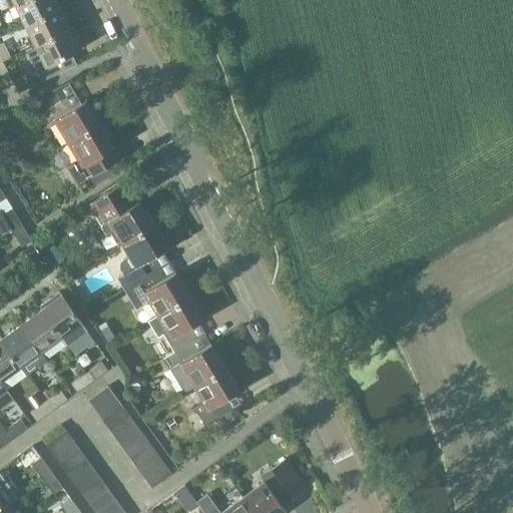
[(6,0),(11,9),(15,7),(29,0),(6,0)]
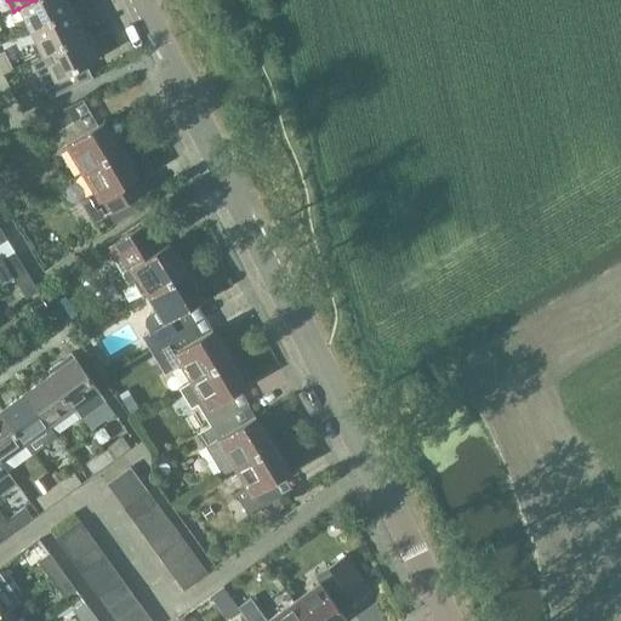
[(26,35),(30,33),(73,12),(67,0),(35,0),(18,9),(24,21),(20,23),(26,35)]
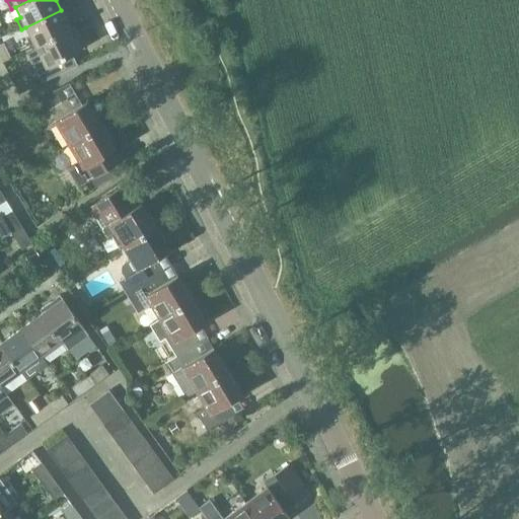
[(31,50),(35,48),(71,30),(61,10),(25,27),(30,36),(26,39),(31,50)]
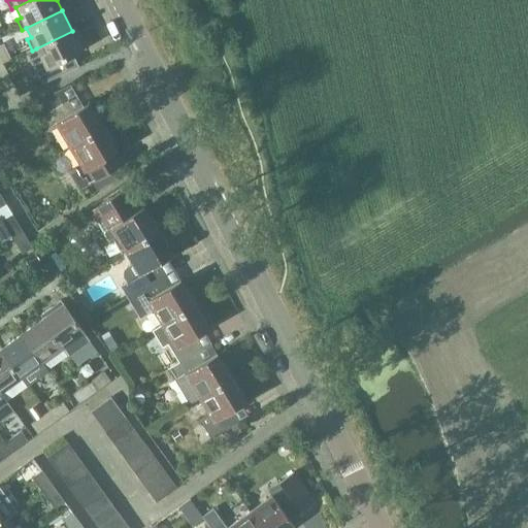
[(32,51),(26,54),(42,86),(78,67),(73,56),(83,51),(72,31),(55,39),(36,48),(32,51)]
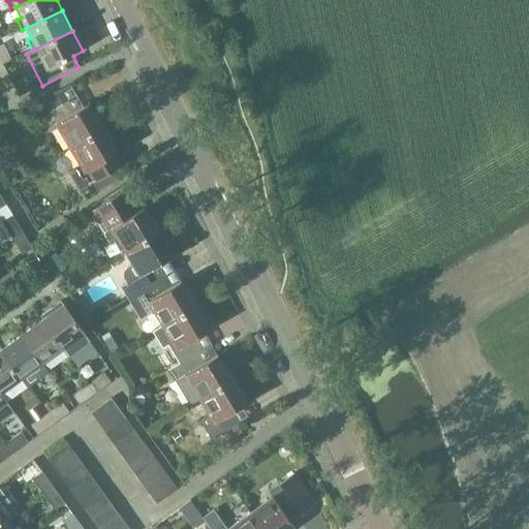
[(4,45),(0,48),(0,59),(3,65),(11,61),(4,45)]
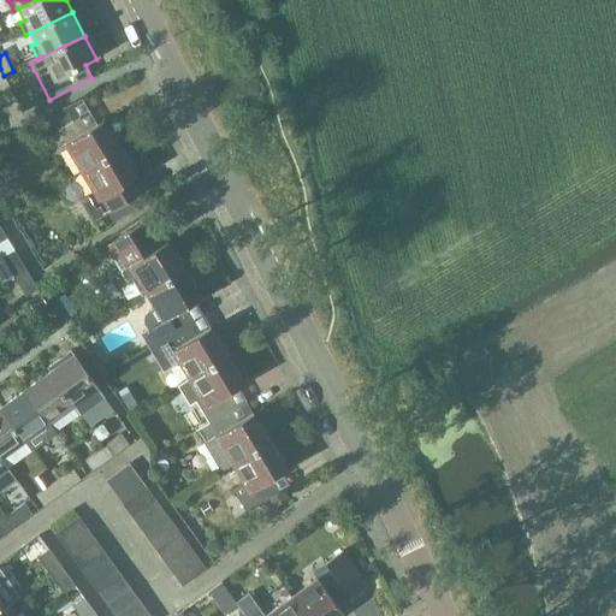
[(65,144),(82,172),(118,150),(84,94),(42,119),(59,148),(65,144)]
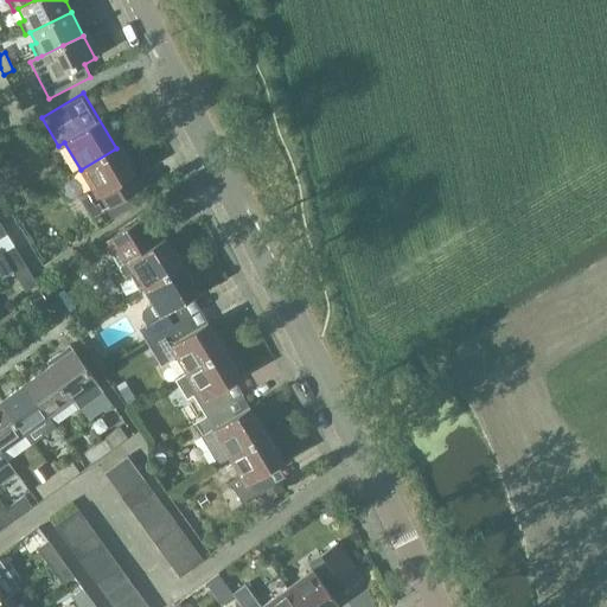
[(116,148),(81,170),(93,190),(88,193),(80,198),(93,219),(106,211),(112,219),(132,208),(126,199),(138,192),(129,178),(134,176),(116,148)]
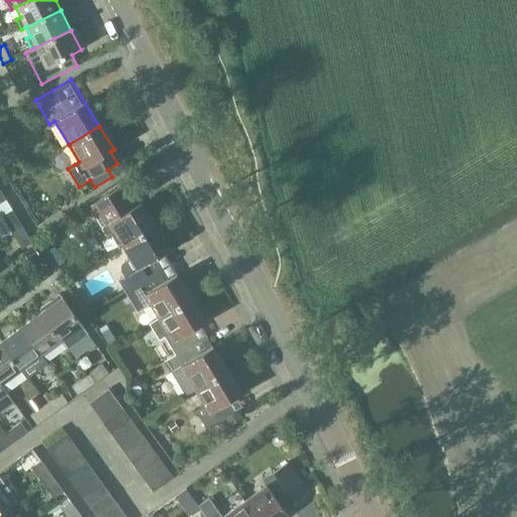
[(125,186),(88,207),(92,214),(107,237),(115,232),(124,245),(154,228),(140,205),(137,207),(125,186)]
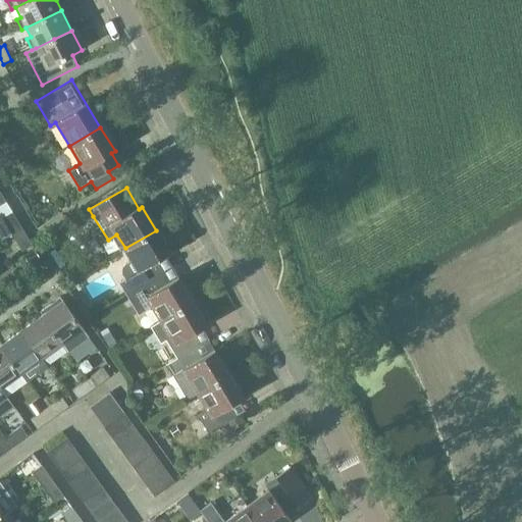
[(2,220),(11,235),(21,228),(12,214),(2,220)]
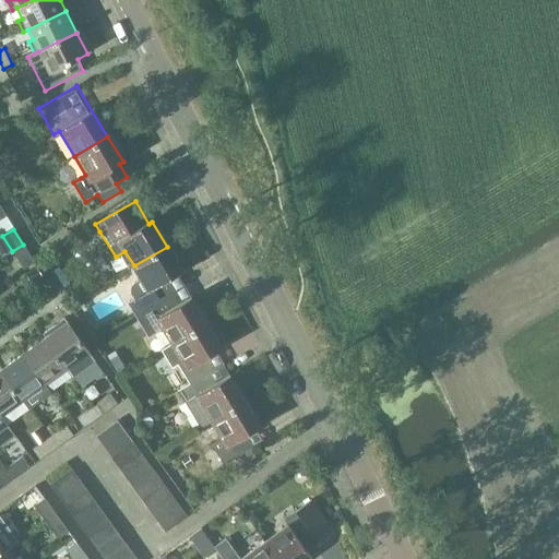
[(23,245),(12,251),(23,271),(34,264),(23,245)]
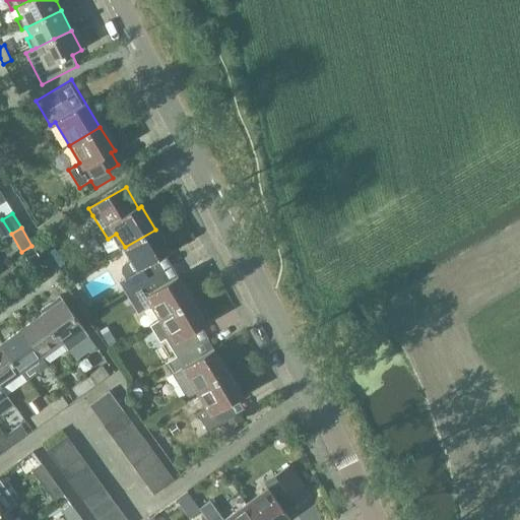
[(126,293),(158,274),(164,271),(157,260),(170,254),(155,230),(125,247),(132,259),(126,262),(124,264),(122,267),(121,270),(122,273),(123,276),(125,278),(120,281),(126,293)]
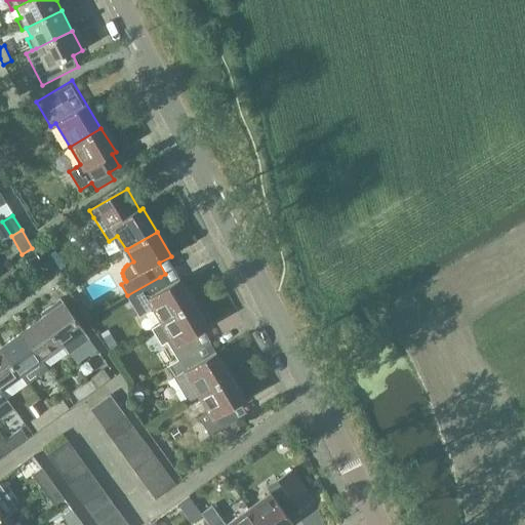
[(154,308),(162,322),(193,304),(179,280),(166,287),(160,277),(127,295),(139,316),(154,308)]
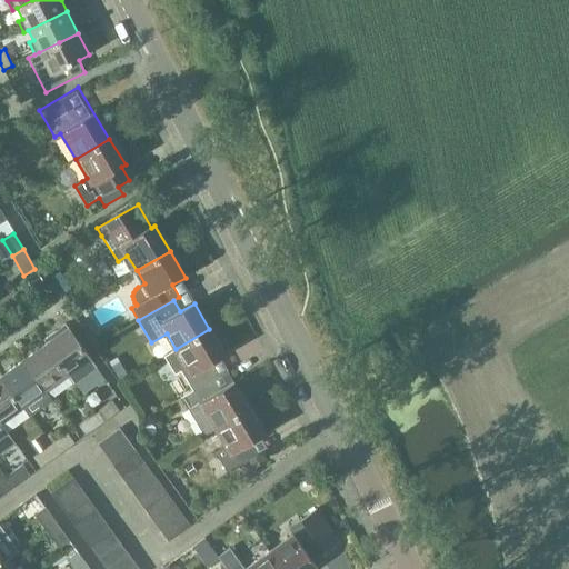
[(56,332),(45,341),(47,343),(46,345),(73,383),(96,367),(68,328),(58,336),(56,332)]
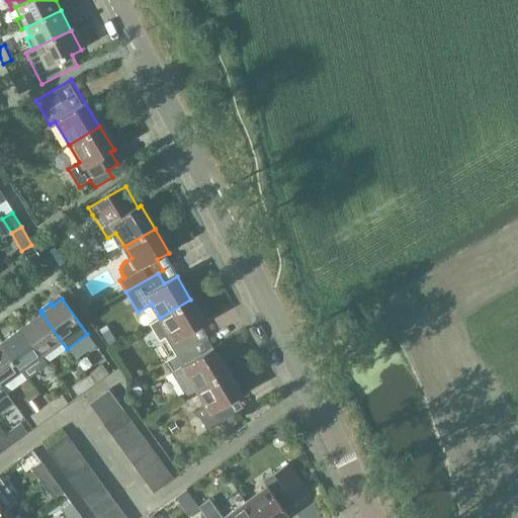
[(165,338),(175,356),(199,341),(192,331),(204,324),(190,299),(160,318),(150,324),(160,341),(165,338)]
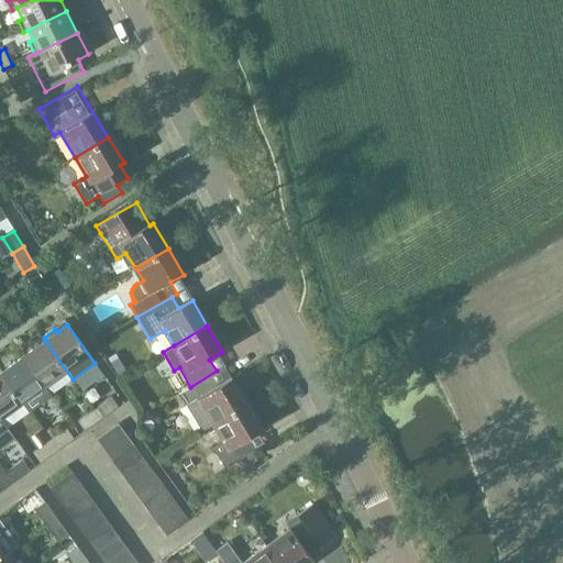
[(45,341),(22,356),(44,387),(66,372),(73,379),(45,341)]
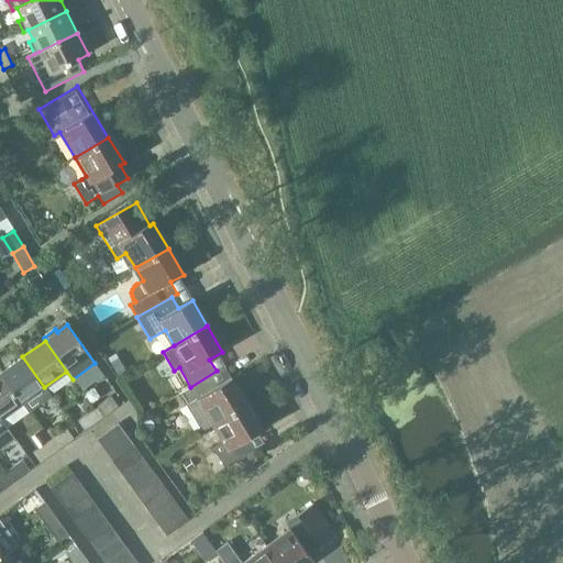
[(15,362),(0,373),(22,404),(29,414),(52,397),(44,387),(22,356),(15,362)]
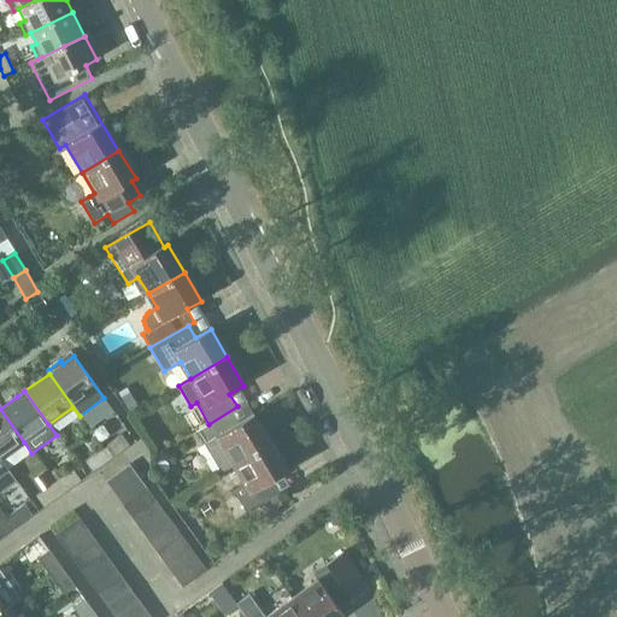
[(130,393),(121,399),(129,412),(137,407),(130,393)]
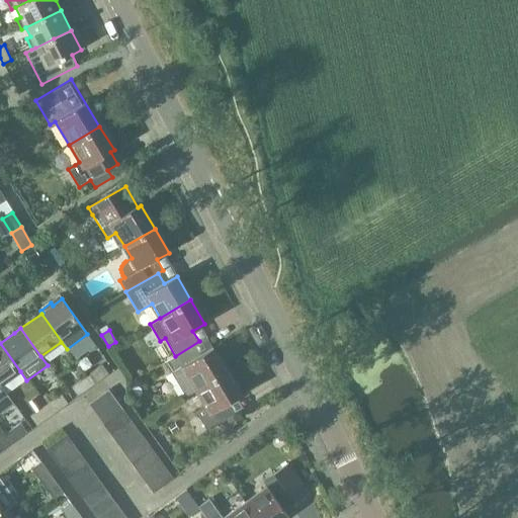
[(186,397),(192,393),(228,372),(213,349),(206,353),(199,341),(175,356),(165,362),(171,373),(172,373),(186,397)]
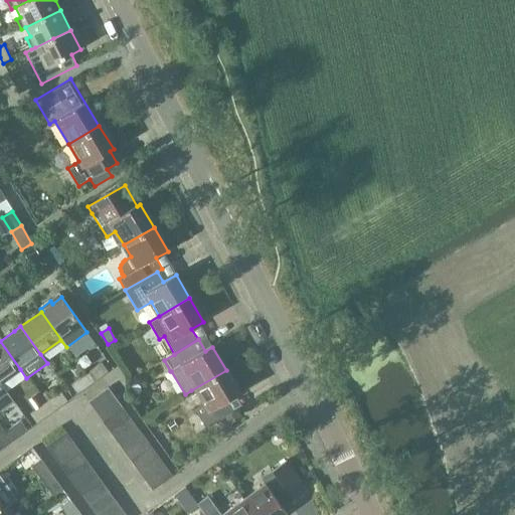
[(0,341),(0,382),(20,369),(0,341)]
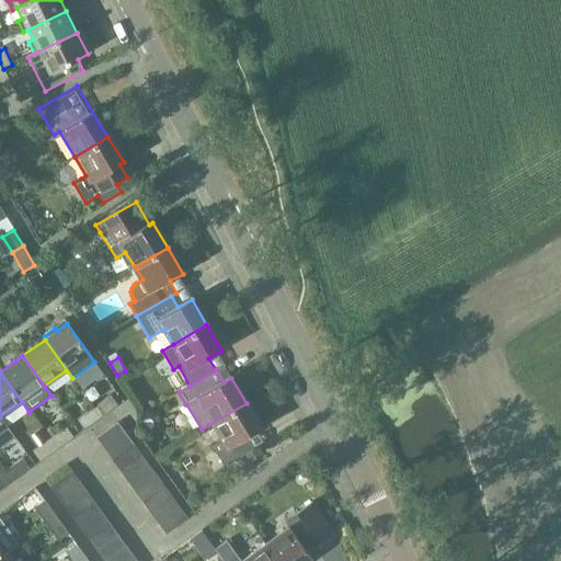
[(111,393),(93,407),(102,418),(119,404),(111,393)]
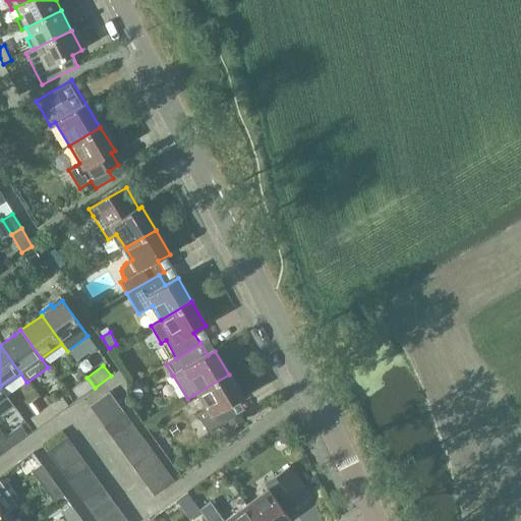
[(79,368),(70,374),(77,385),(71,390),(78,400),(95,388),(87,378),(79,368)]
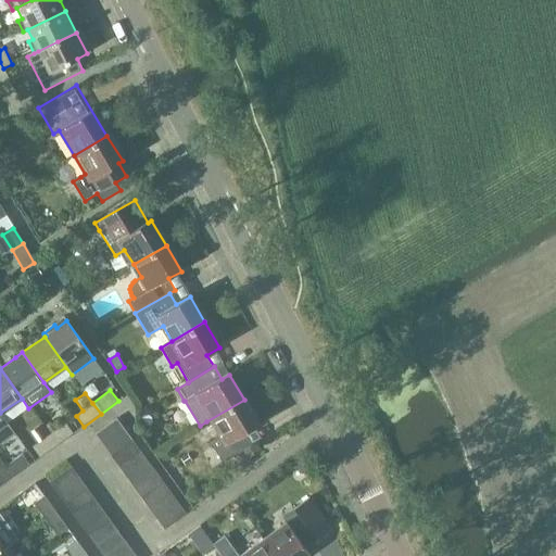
[(211,419),(210,420),(219,437),(211,442),(223,463),(227,459),(242,451),(250,446),(252,444),(245,433),(260,425),(244,400),(211,419)]
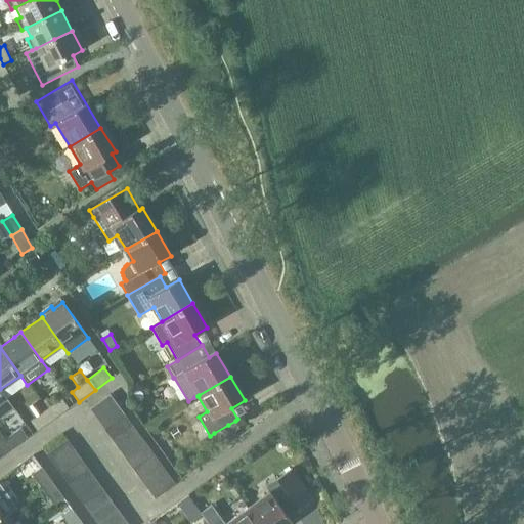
[(89,408),(97,419),(117,404),(110,394),(89,408)]
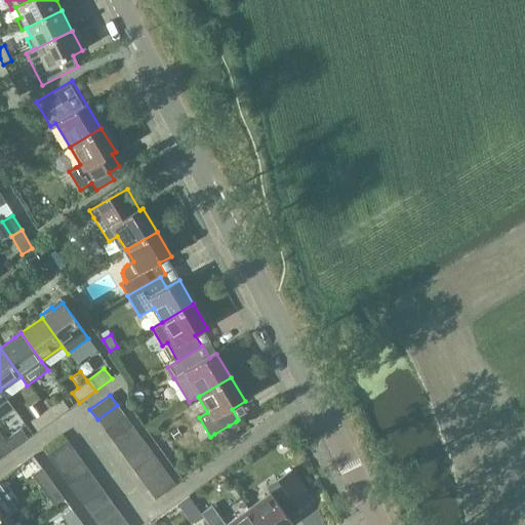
[(62,398),(44,411),(51,421),(70,408),(62,398)]
